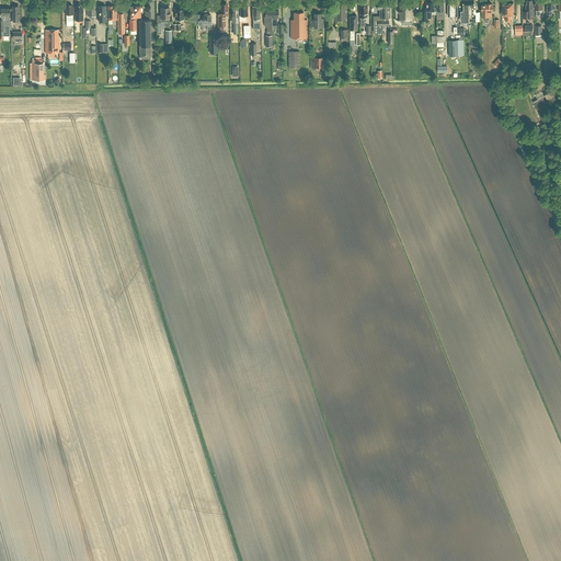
[(448,4),(448,16),(458,16),(458,4),(457,4),(457,0),(448,0),(448,4)]
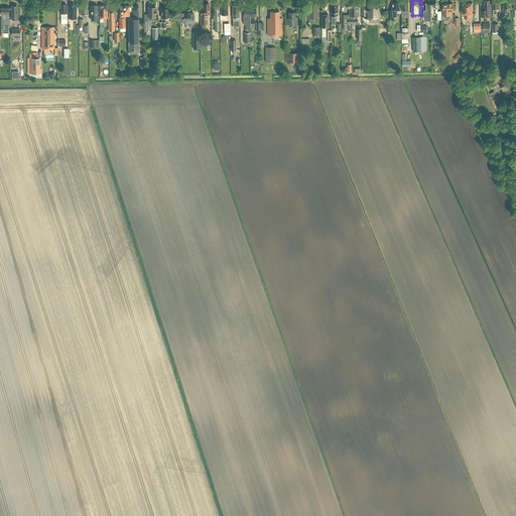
[(492,10),(491,10),(491,4),(490,4),(490,0),(489,0),(488,0),(486,0),(485,0),(485,7),(484,7),(484,17),(492,17),(492,10)]
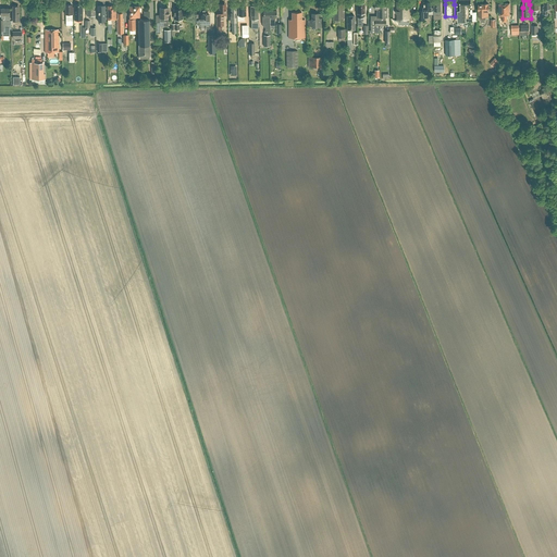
[(405,2),(397,2),(397,20),(409,20),(409,4),(406,4),(405,2)]
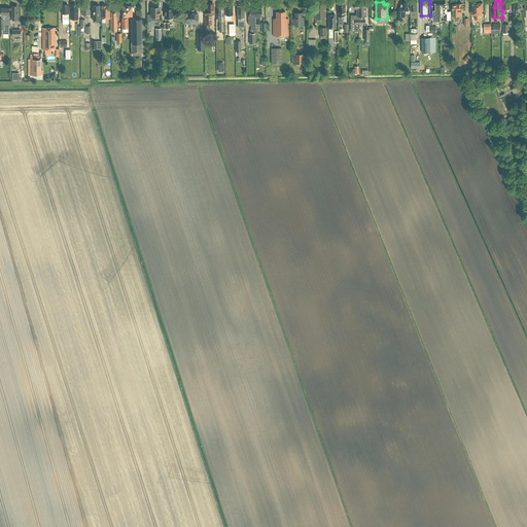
[(409,9),(409,7),(408,2),(407,2),(406,2),(405,2),(401,2),(401,6),(400,6),(400,10),(395,10),(396,20),(401,20),(401,16),(405,16),(405,10),(409,10),(409,9)]
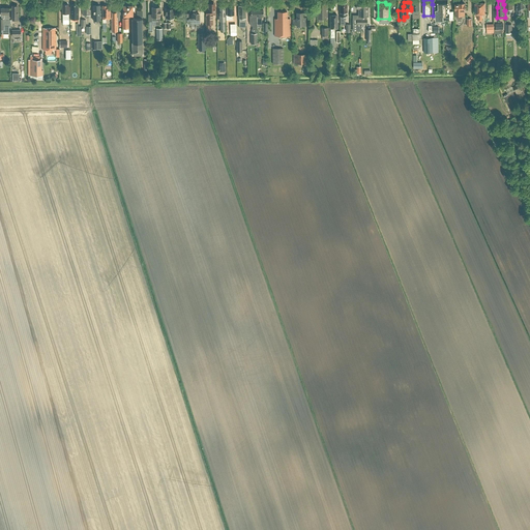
[(214,13),(215,12),(215,11),(214,10),(214,4),(212,4),(211,3),(210,3),(210,4),(208,4),(208,9),(206,9),(206,34),(209,34),(209,24),(212,24),(212,15),(214,15),(214,13)]
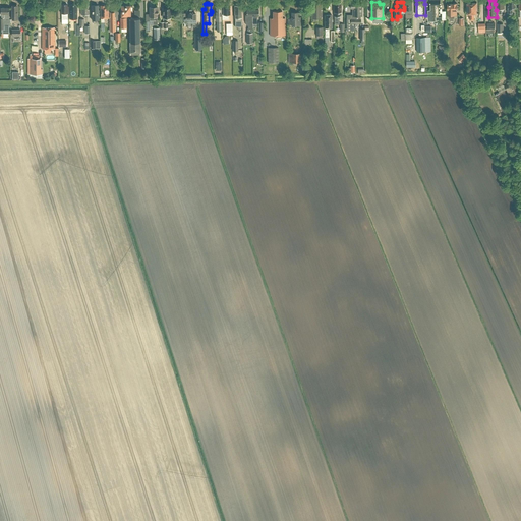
[(312,7),(311,7),(311,18),(313,18),(313,20),(316,20),(316,18),(322,18),(322,5),(320,5),(320,3),(312,3),(312,7)]
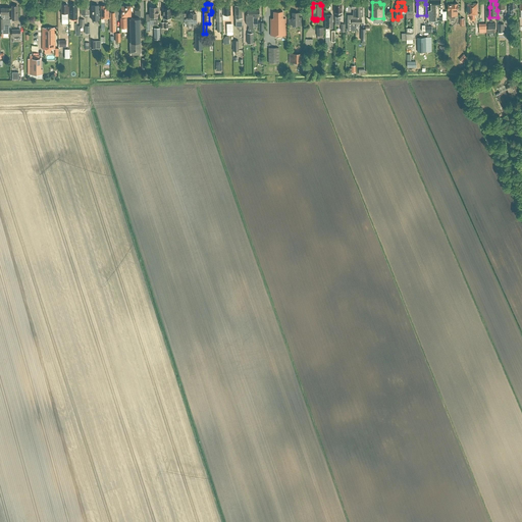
[(458,15),(458,11),(458,4),(457,4),(456,3),(455,3),(454,4),(453,4),(449,4),(449,15),(450,15),(450,18),(456,18),(456,15),(458,15)]
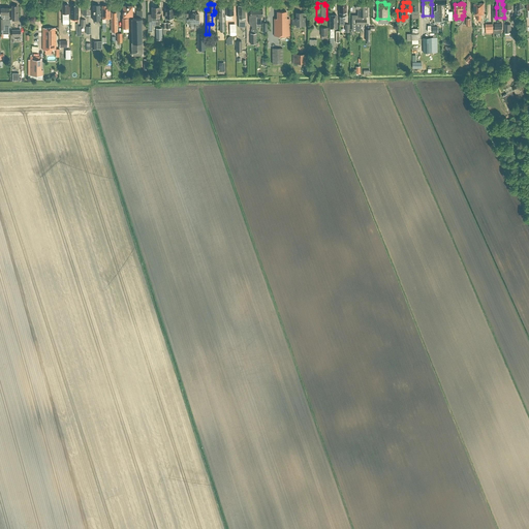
[(476,4),(475,4),(475,14),(477,14),(477,21),(481,21),(481,16),(483,16),(483,14),(484,14),(484,3),(483,3),(481,3),(480,3),(478,3),(477,3),(476,3),(476,4)]
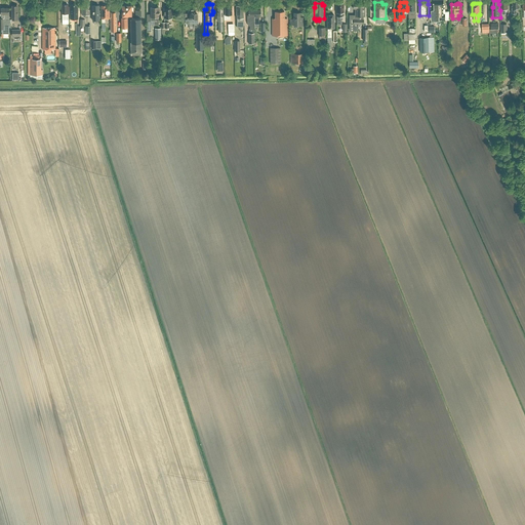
[(71,15),(70,15),(70,16),(70,17),(72,17),(72,16),(78,16),(78,9),(77,9),(77,4),(70,5),(71,15)]
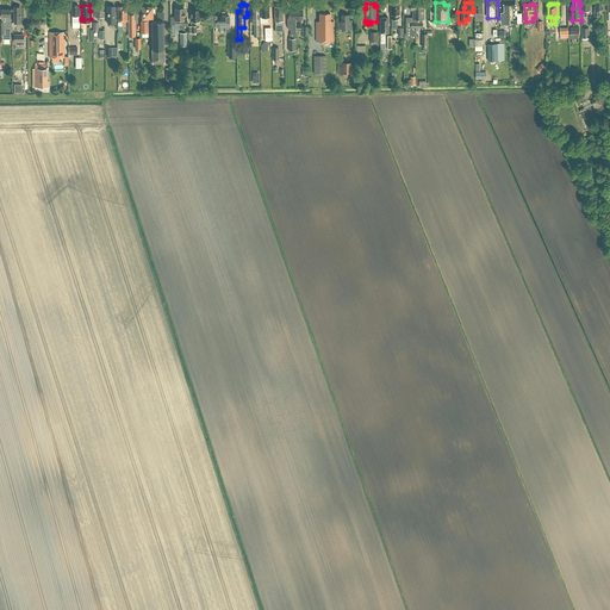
[(142,18),(142,20),(141,22),(141,33),(148,33),(148,20),(148,18),(153,18),(153,13),(155,13),(156,11),(156,8),(155,7),(153,7),(153,6),(151,6),(150,6),(148,6),(147,6),(142,6),(142,18)]
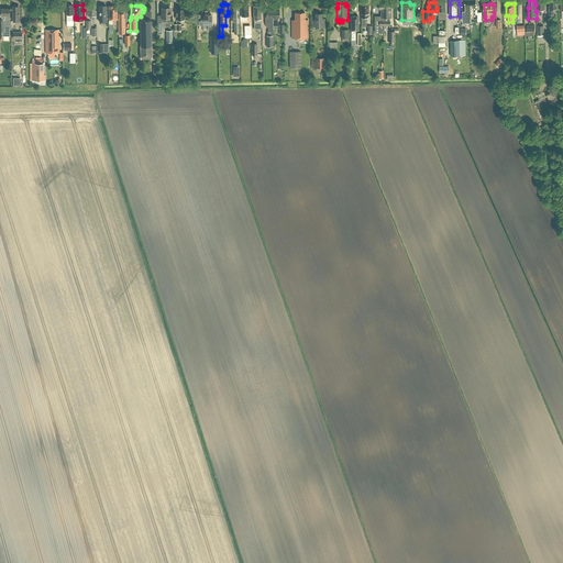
[(1,15),(4,15),(4,20),(0,20),(0,31),(1,31),(1,36),(10,36),(10,29),(11,29),(11,23),(10,23),(10,15),(10,9),(1,9),(1,15)]
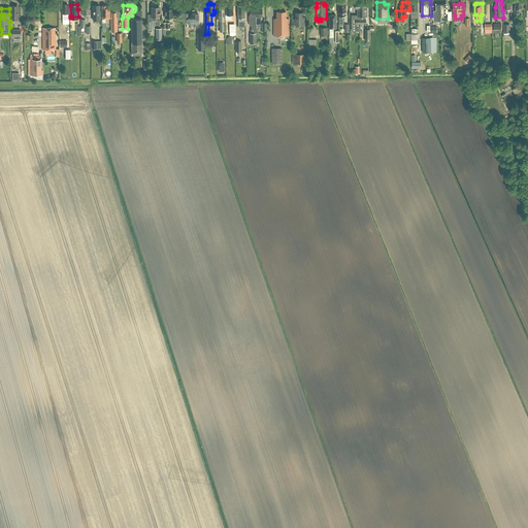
[(186,21),(186,23),(192,23),(198,23),(198,21),(198,19),(198,14),(195,14),(195,9),(191,9),(191,8),(190,8),(189,8),(188,8),(187,8),(186,8),(186,19),(186,21)]
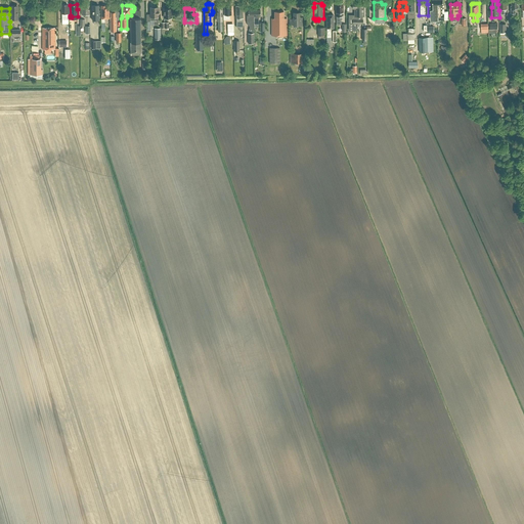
[(284,11),(274,11),(274,18),(271,18),(271,36),(287,36),(287,18),(284,18),(284,11)]
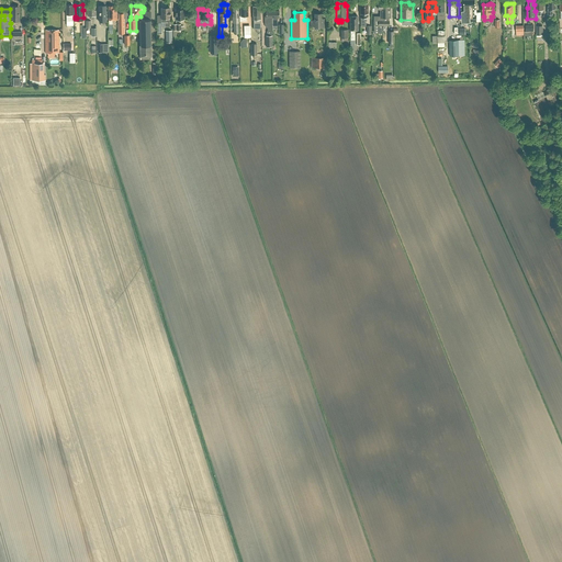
[(315,20),(311,20),(311,26),(315,26),(315,27),(324,27),(324,19),(322,19),(322,13),(315,13),(315,20)]
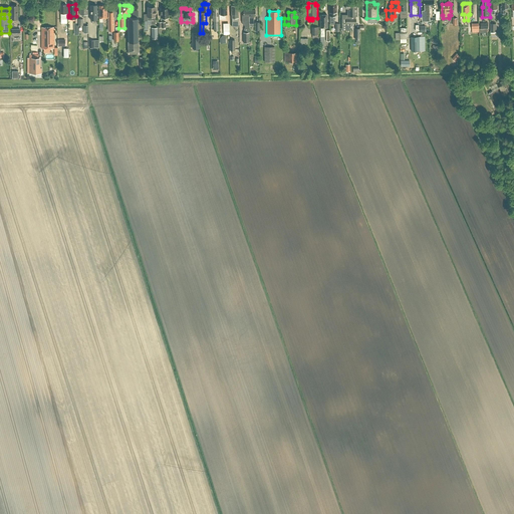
[(129,42),(127,42),(129,54),(139,54),(139,41),(138,41),(138,18),(127,18),(129,42)]
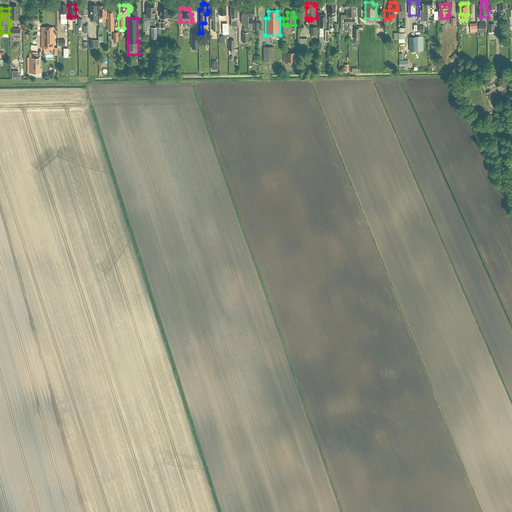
[(165,22),(157,22),(157,33),(161,33),(160,30),(164,30),(164,27),(167,27),(167,23),(165,23),(165,22)]
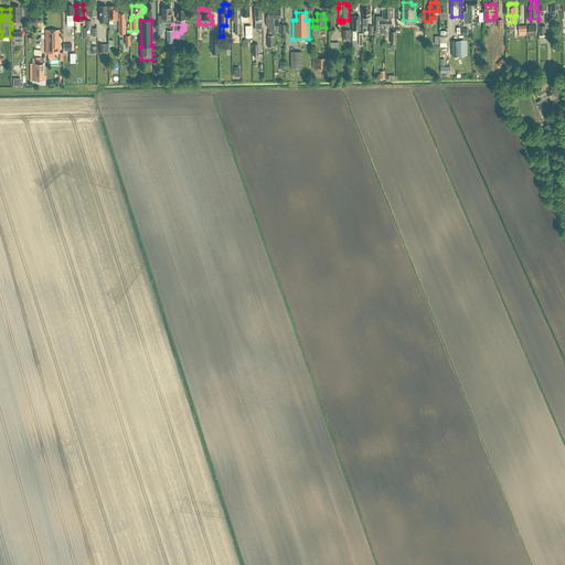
[(60,30),(45,30),(45,53),(60,53),(60,30)]
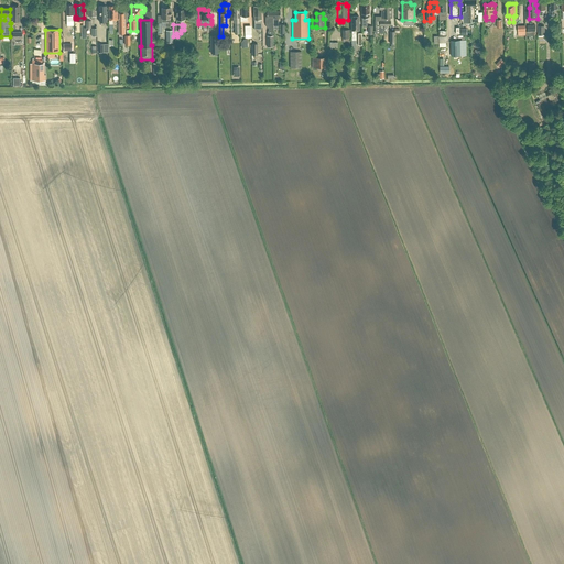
[(466,41),(451,41),(451,56),(467,56),(466,41)]
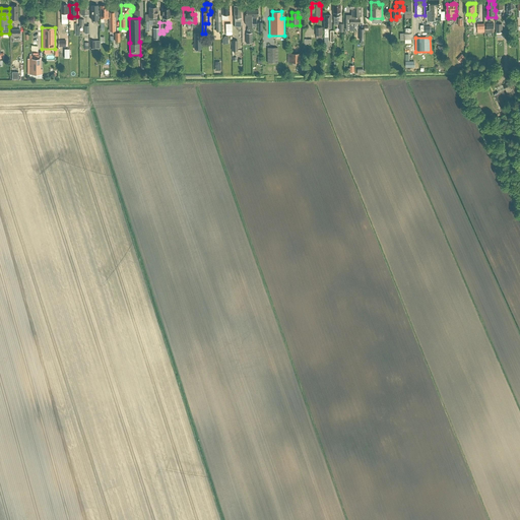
[(277,63),(277,48),(267,48),(267,63),(277,63)]
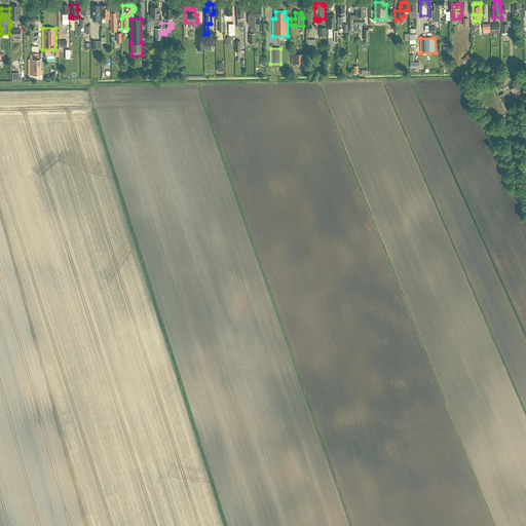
[(304,68),(304,53),(291,53),(291,68),(304,68)]
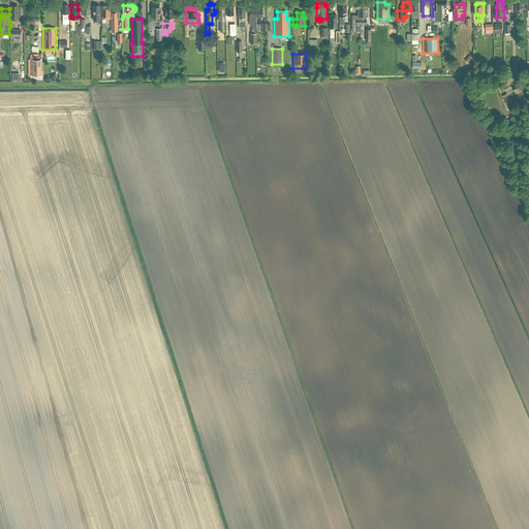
[(469,54),(464,59),(468,62),(472,57),(469,54)]
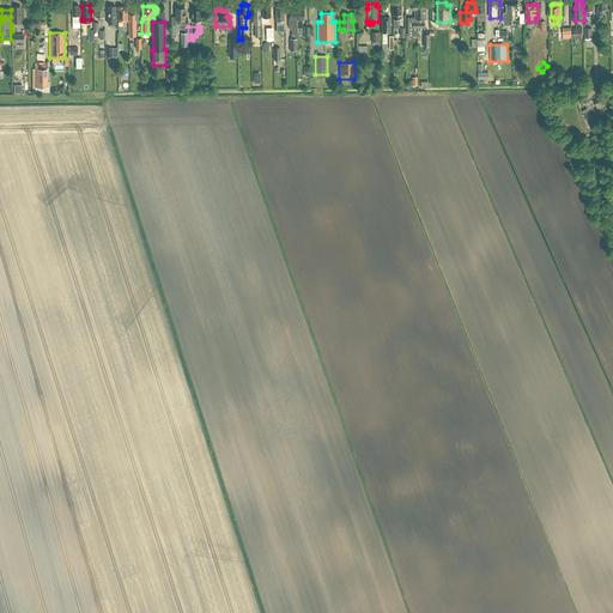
[(48,70),(46,70),(46,66),(35,66),(36,93),(50,93),(50,82),(48,82),(48,70)]
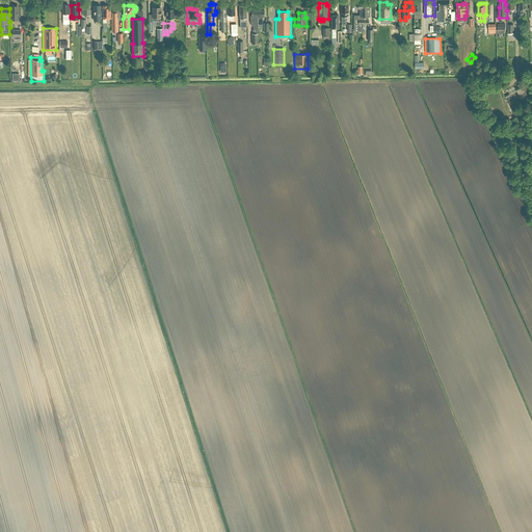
[(515,87),(517,90),(505,96),(516,118),(521,116),(516,107),(514,103),(522,100),(521,97),(528,92),(530,97),(531,96),(531,92),(531,90),(530,91),(525,82),(517,85),(519,86),(515,87)]
